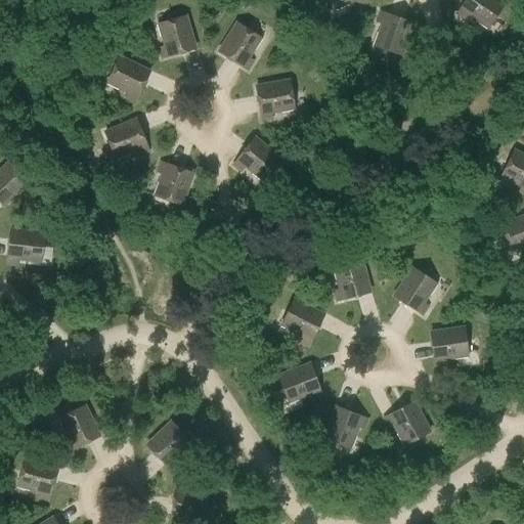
[(487,28),(504,4),(497,0),(465,0),(456,12),(466,18),(469,14),(487,28)]
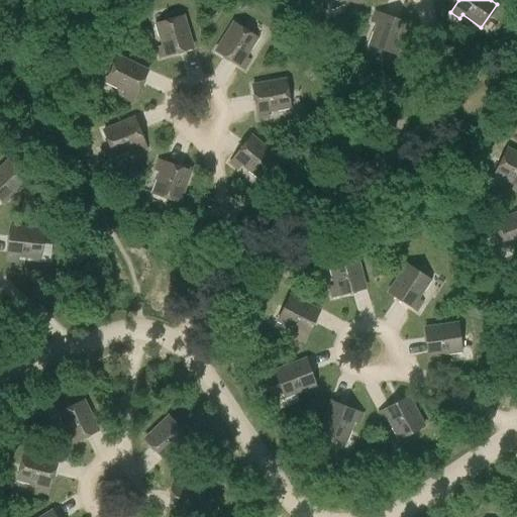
[(395,54),(406,22),(376,12),(372,21),(377,23),(370,44),(395,54)]
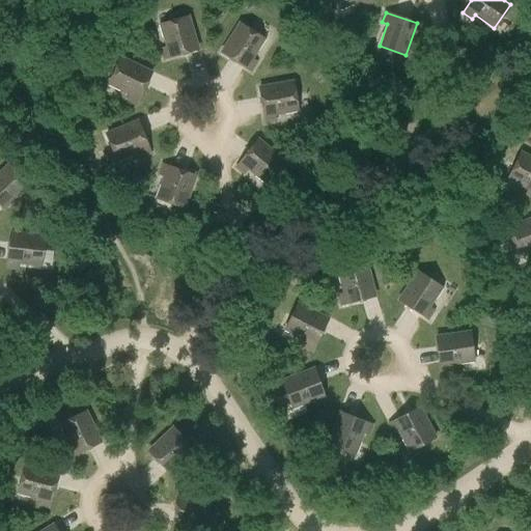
[(164,58),(197,49),(187,16),(160,24),(167,47),(162,48),(164,58)]
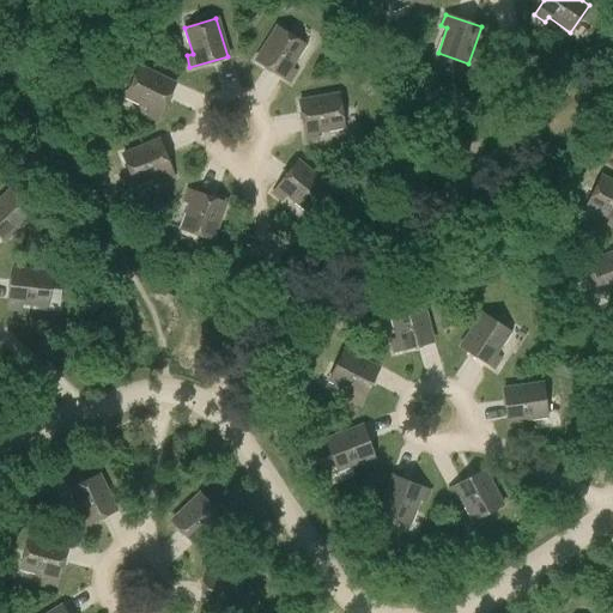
[(289,67),(304,44),(277,26),(255,60),(289,80),(295,71),(289,67)]
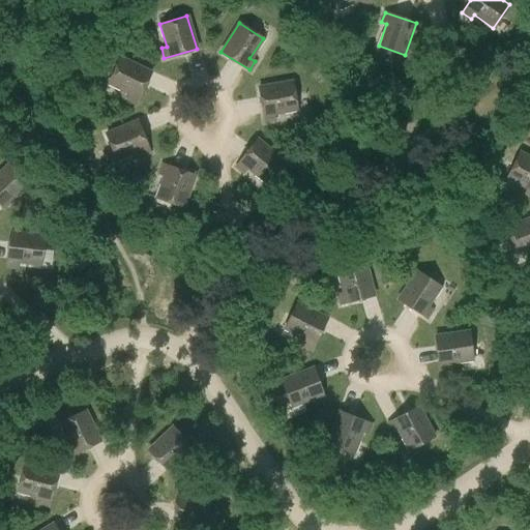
[(136,102),(150,72),(120,57),(108,83),(128,93),(126,97),(136,102)]
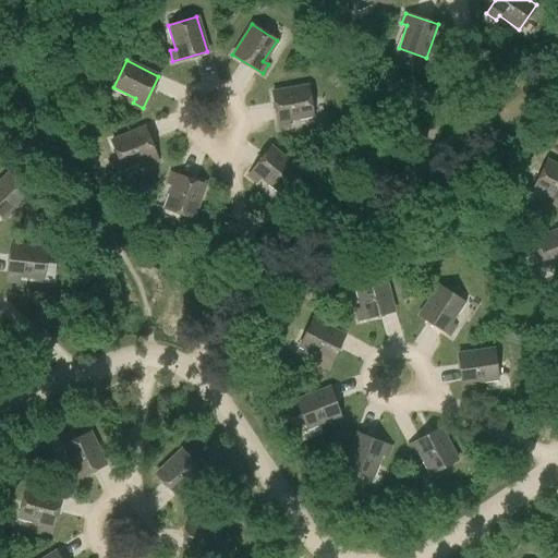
[(288,119),(312,114),(307,85),(271,92),(278,126),(289,124),(288,119)]
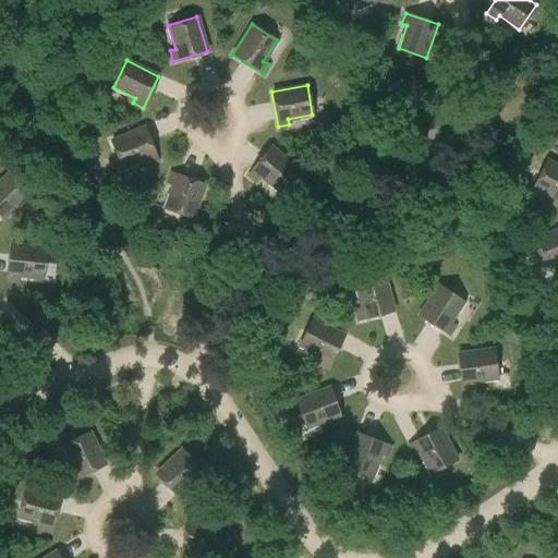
[(147,164),(157,160),(144,126),(111,141),(122,168),(145,158),(147,164)]
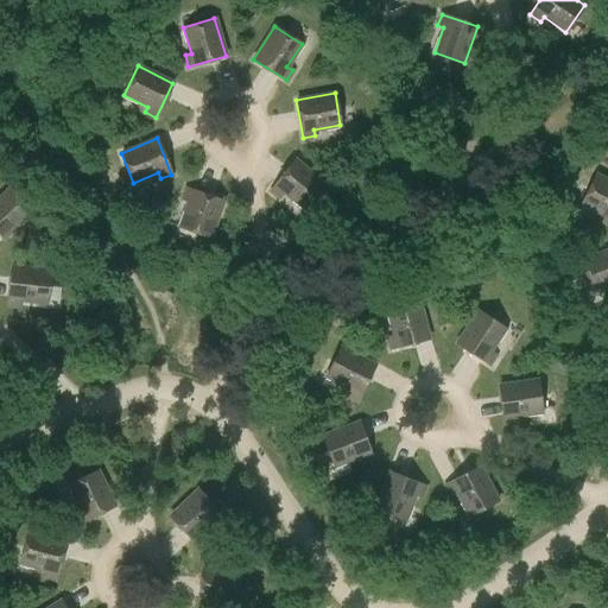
[(305,209),(325,184),(295,159),(271,190),(279,197),(284,192),(305,209)]
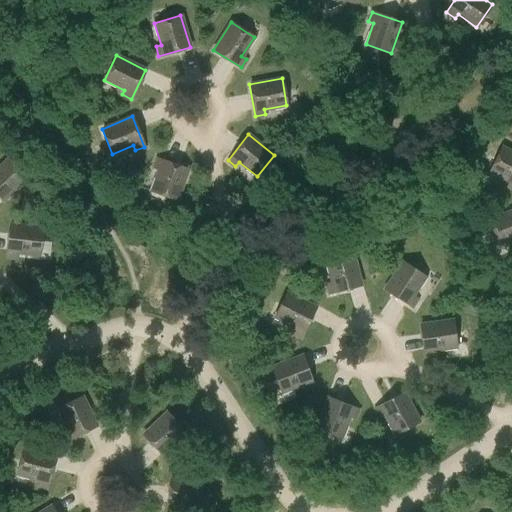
[(511,188),(511,152),(502,147),(489,171),(510,181),(507,186),(511,188)]
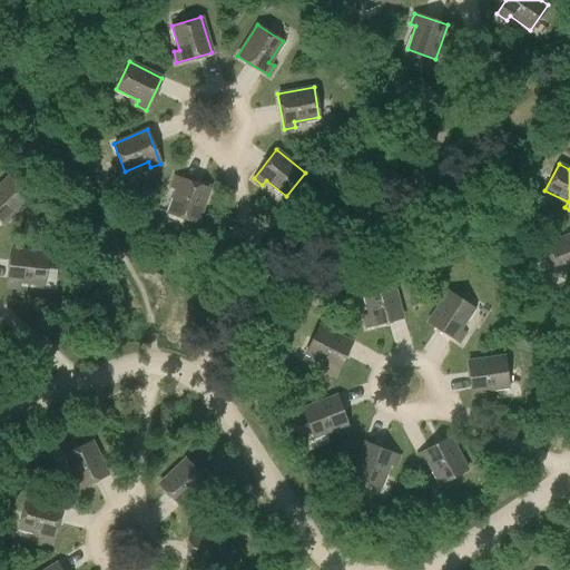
[(0,220),(2,224),(29,198),(8,176),(0,183),(0,220)]
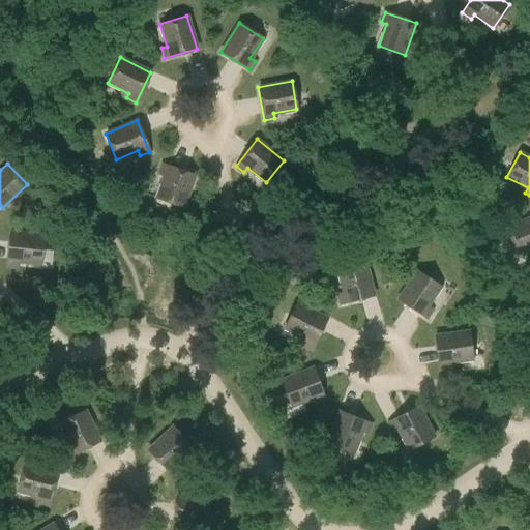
[(182,207),(194,175),(163,164),(158,174),(164,175),(156,198),(182,207)]
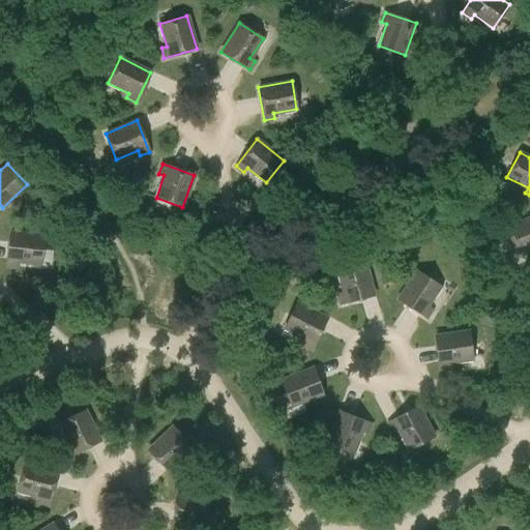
[(529,217),(503,228),(513,255),(529,247),(529,217)]
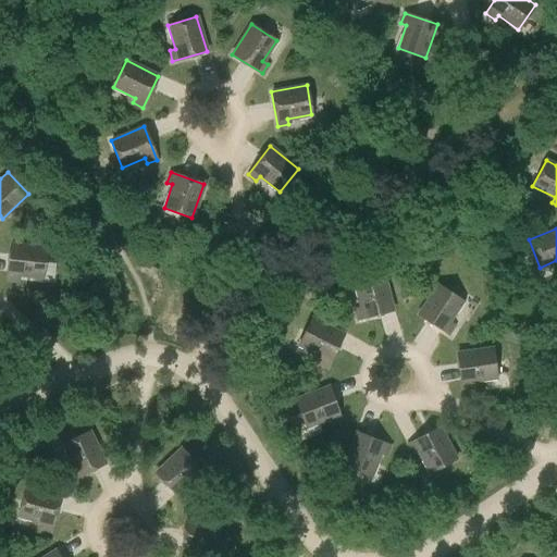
[(41,277),(45,248),(10,244),(5,280),(16,281),(17,274),(41,277)]
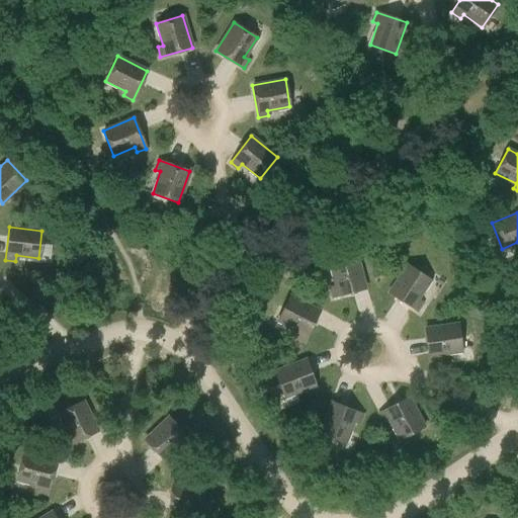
[(333,297),(364,288),(356,257),(330,264),(335,286),(330,287),(333,297)]
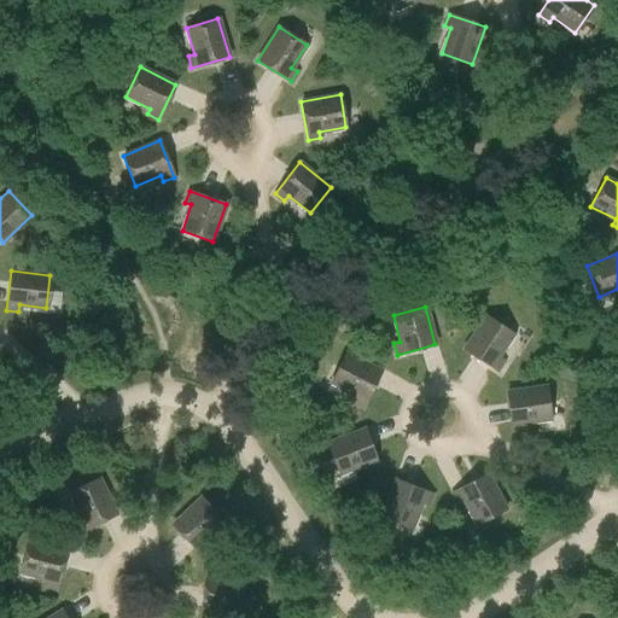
[(497,357),(513,334),(485,316),(464,349),(496,371),(503,361),(497,357)]
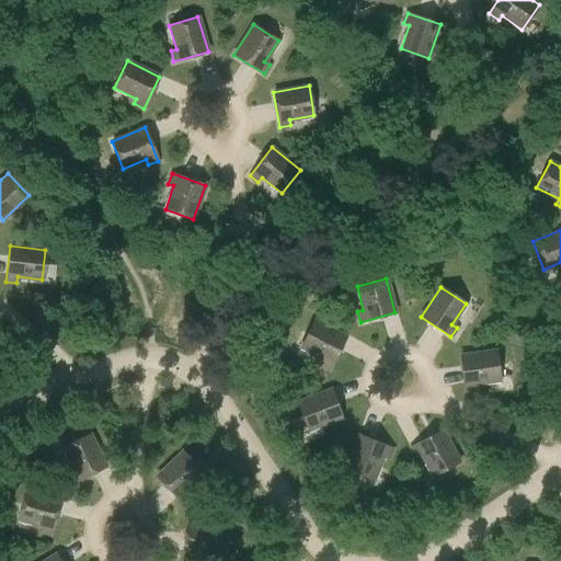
[(329,368),(345,336),(313,320),(300,347),(322,358),(320,364),(329,368)]
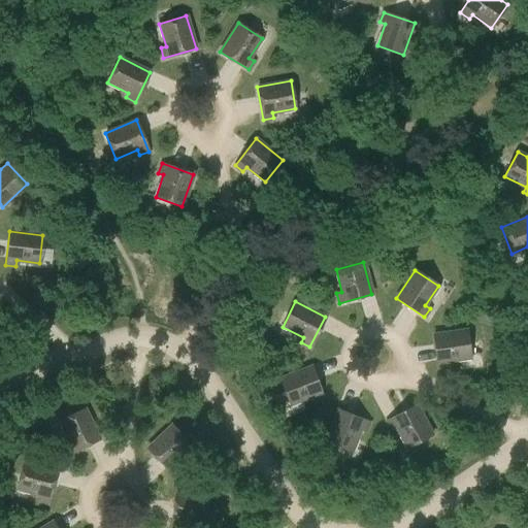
[(447,361),(470,358),(466,330),(433,335),(437,368),(448,367),(447,361)]
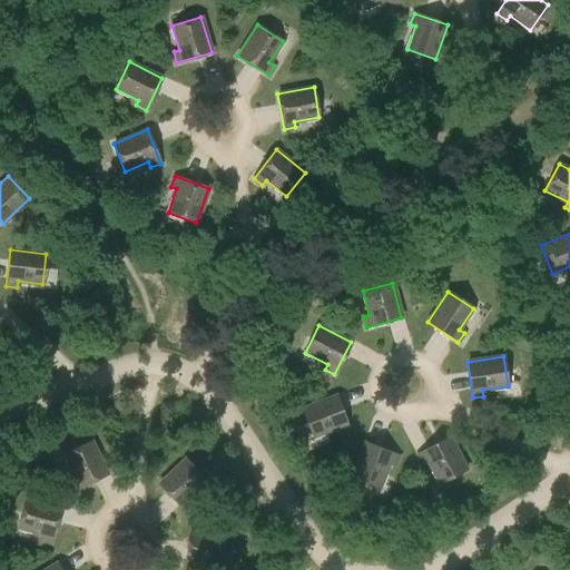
[(338,433),(349,430),(336,396),(302,409),(313,438),(336,429),(338,433)]
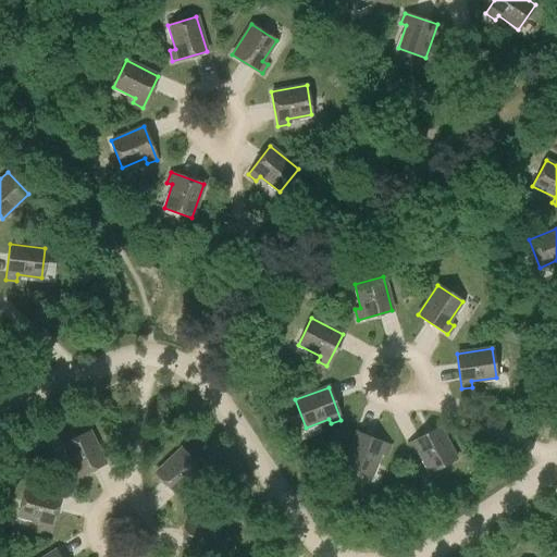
[(429,472),(456,459),(438,428),(408,444),(412,454),(418,450),(429,472)]
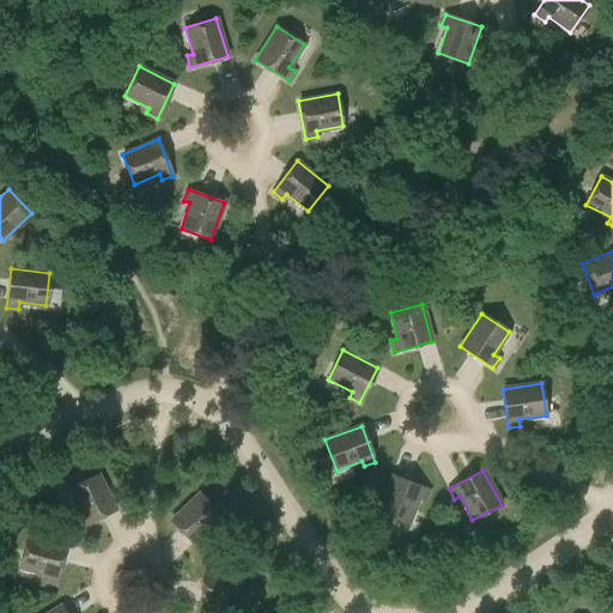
[(79,527),(115,510),(97,474),(68,489),(80,514),(74,516),(79,527)]
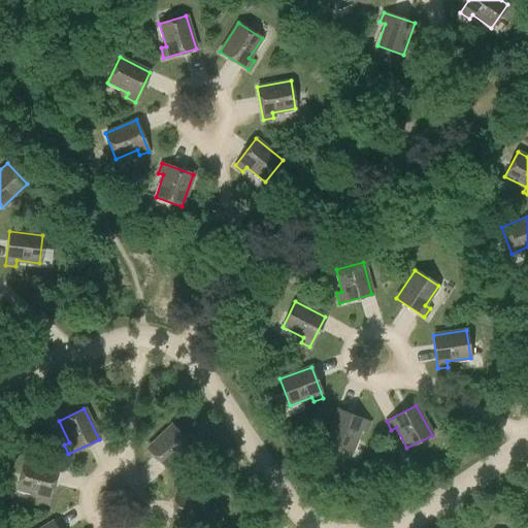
[(365,432),(368,422),(337,410),(325,441),(352,452),(360,430),(365,432)]
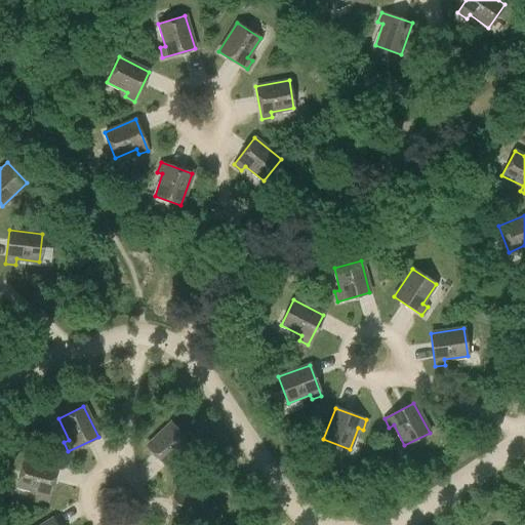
[(172,458),(190,443),(170,422),(146,446),(169,470),(176,462),(172,458)]
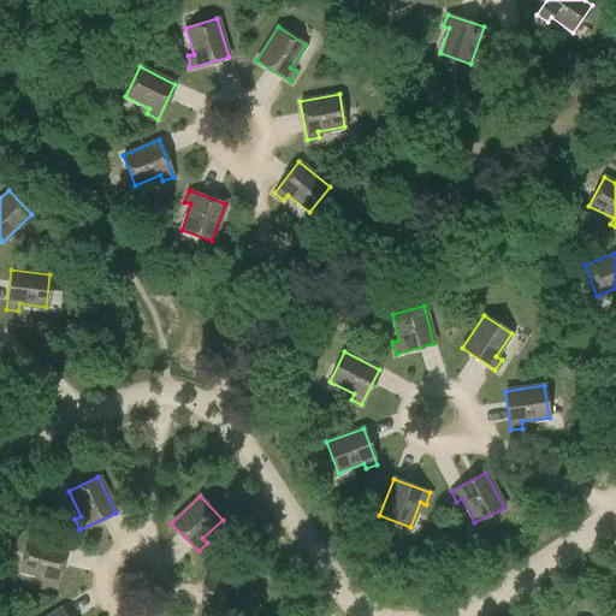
[(55,586),(65,549),(28,538),(18,570),(45,578),(43,584),(55,586)]
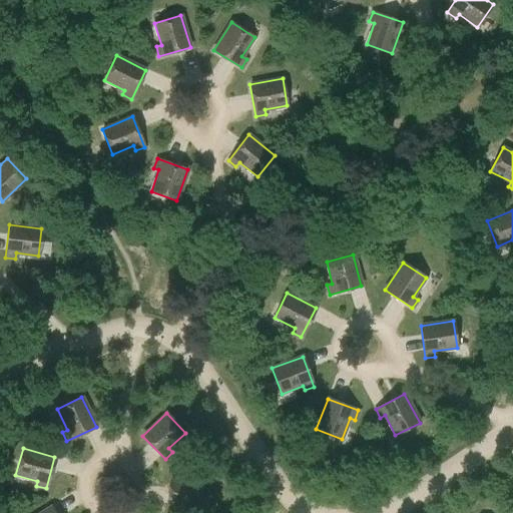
[(200,509),(203,482),(170,479),(167,511),(177,512),(177,507),(200,509)]
